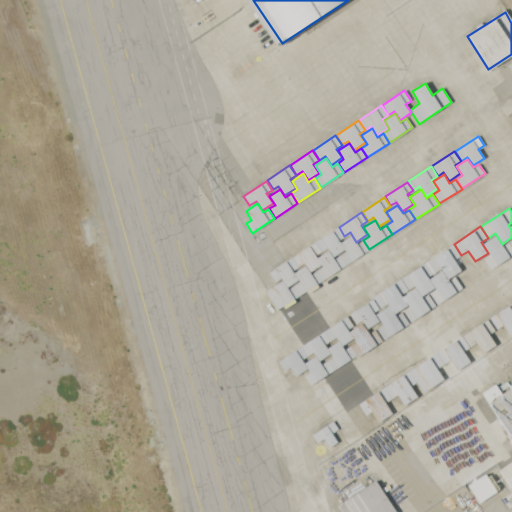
[(333,257),(327,247),(321,251),(316,242),(338,227),(344,236),(338,240),(344,249),(333,257)]
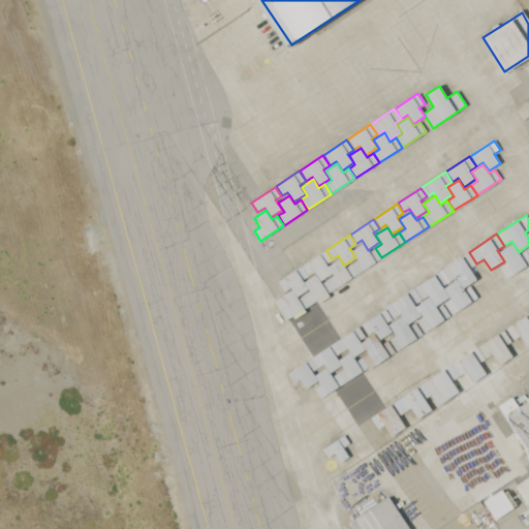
[(351,251),(363,243),(369,252),(375,248),(381,258),(358,273),(351,263),(358,259),(351,251)]
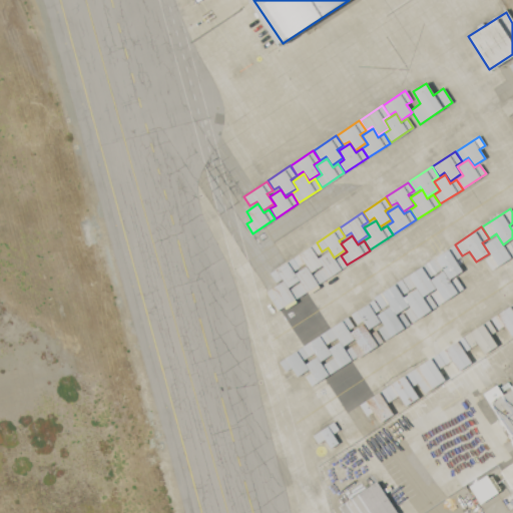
[(496,236),(503,246),(509,242),(512,248),(512,255),(491,271),(484,260),(490,254),(484,244),(496,236)]
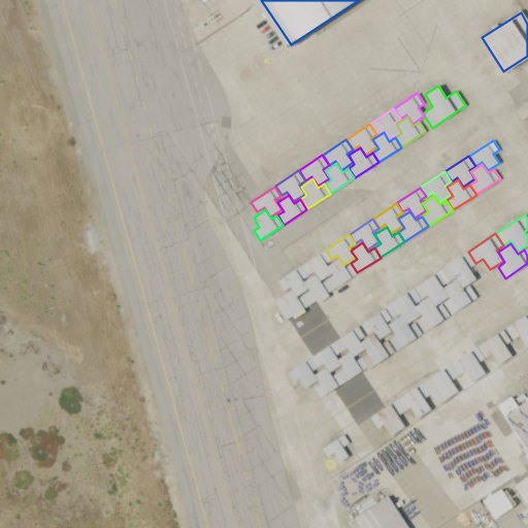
[(320,281),(314,270),(307,274),(301,265),(325,250),(331,259),(325,263),(332,273),(320,281)]
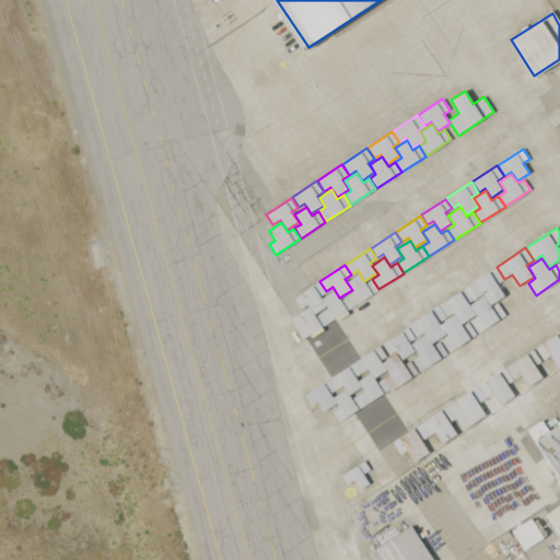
[(496,267),(503,279),(497,284),(504,295),(490,305),(482,293),(475,299),(467,287),(496,267)]
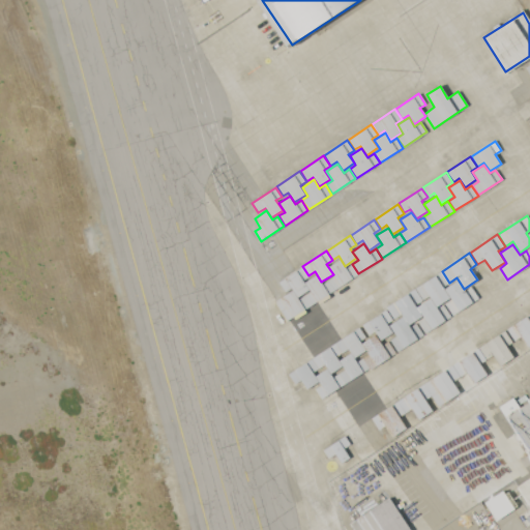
[(328,266),(340,259),(346,268),(352,264),(358,274),(334,289),(328,280),(334,275),(328,266)]
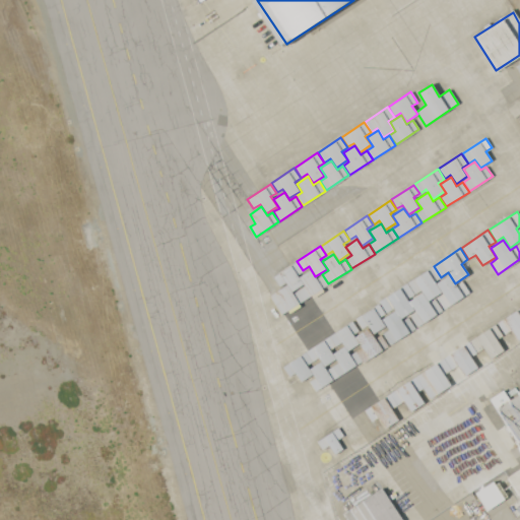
[(273,276),(297,262),(303,271),(297,274),(303,284),(291,291),(285,282),(279,286),(273,276)]
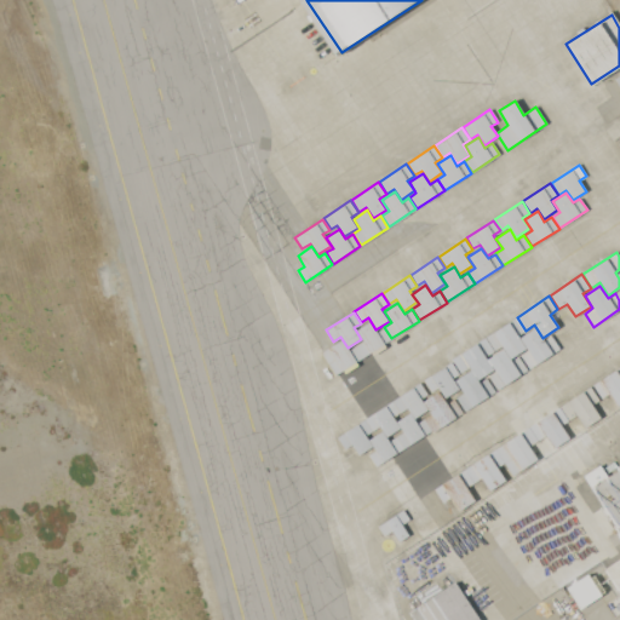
[(510,359),(503,346),(495,351),(486,337),(516,317),(524,332),(517,336),(526,349),(510,359)]
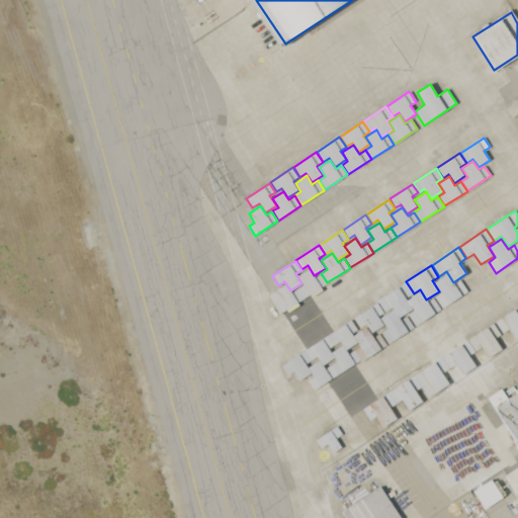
[(297,276),(309,268),(315,277),(321,273),(327,283),(304,298),(296,288),(304,284),(297,276)]
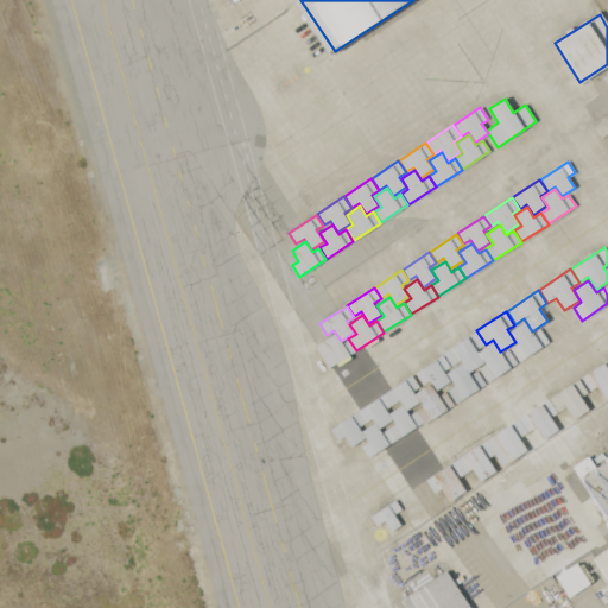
[(525,322),(532,334),(540,329),(549,342),(519,362),(510,348),(517,343),(510,331),(525,322)]
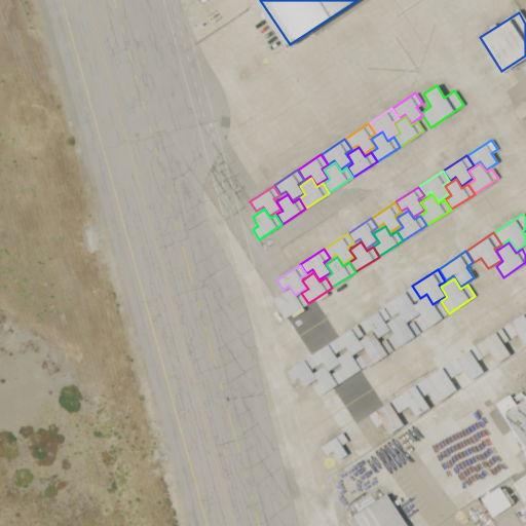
[(418,313),(405,323),(399,311),(390,316),(383,305),(412,287),(419,298),(411,303),(418,313)]
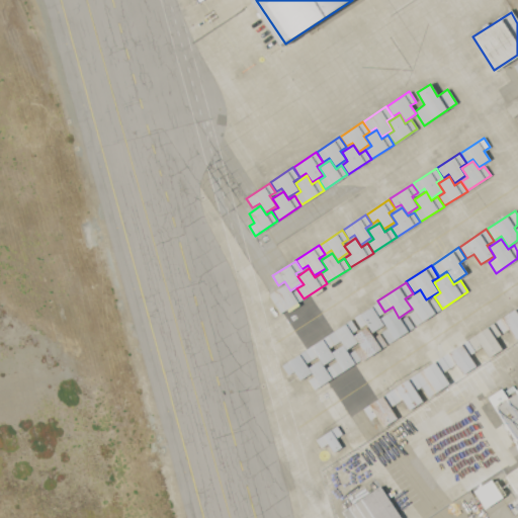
[(268,294),(285,284),(291,292),(296,289),(303,298),(280,313),(268,294)]
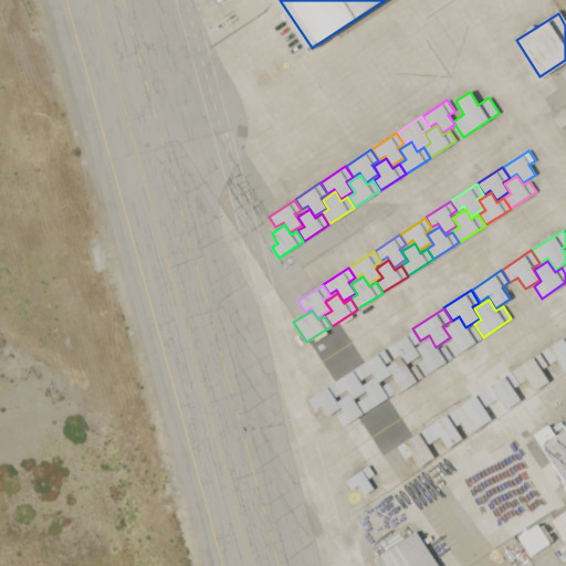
[(444,328),(459,318),(467,329),(473,325),(482,338),(454,356),(446,344),(452,339),(444,328)]
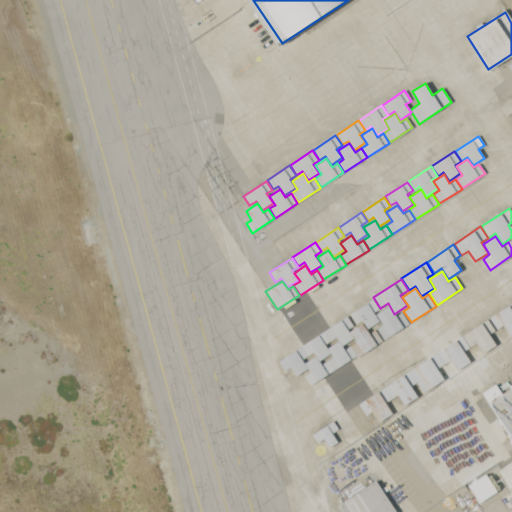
[(350,314),(373,299),(379,309),(374,312),(380,321),(367,329),(362,320),(356,324),(350,314)]
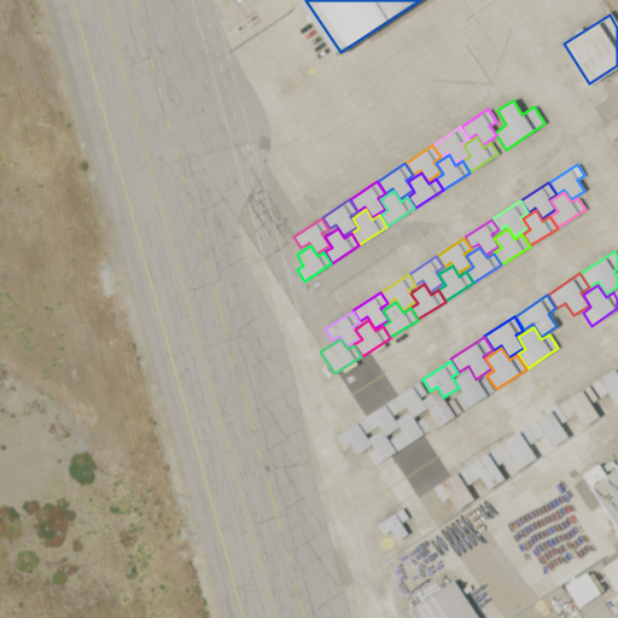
[(590,384),(617,366),(617,403),(614,406),(606,392),(599,397),(590,384)]
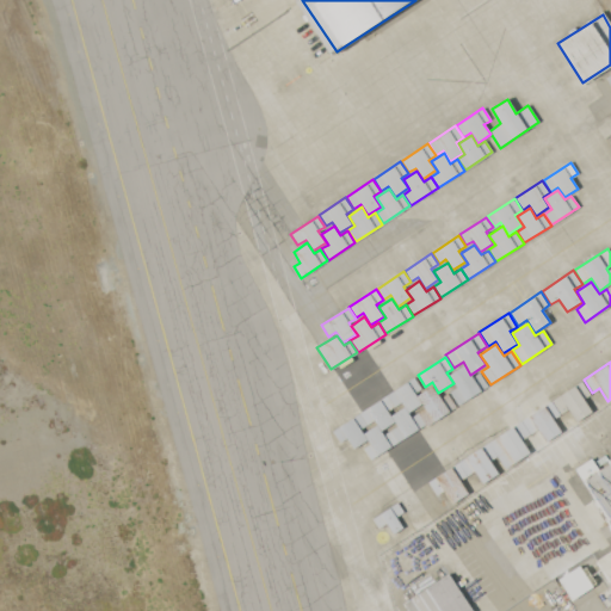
[(449,375),(464,365),(471,377),(479,372),(488,387),(458,406),(450,392),(457,388),(449,375)]
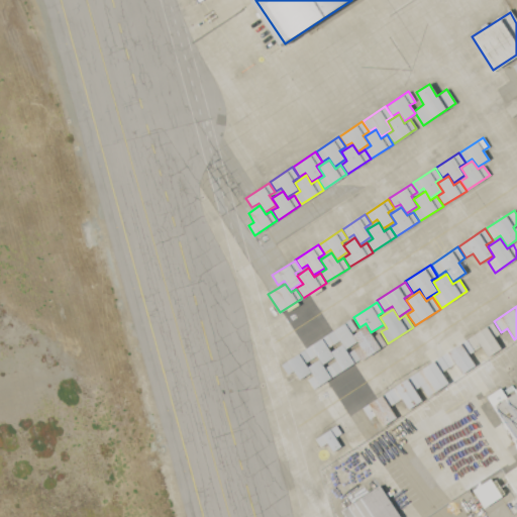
[(327,334),(349,319),(356,329),(350,333),(356,342),(345,349),(339,340),(334,344),(327,334)]
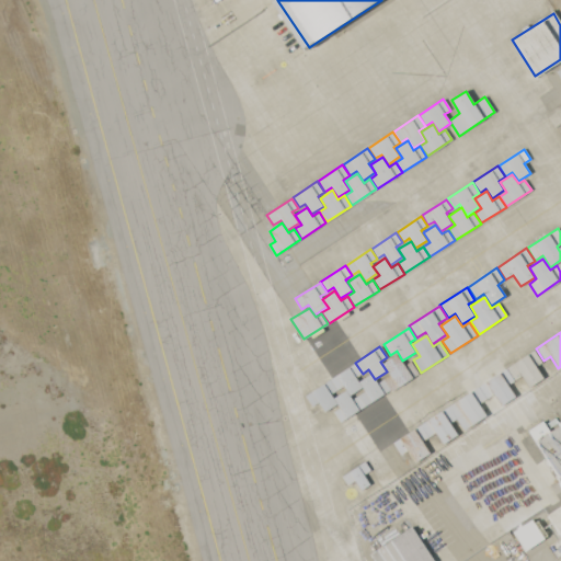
[(506,368),(534,351),(541,363),(536,366),(544,378),(529,387),(522,375),(514,380),(506,368)]
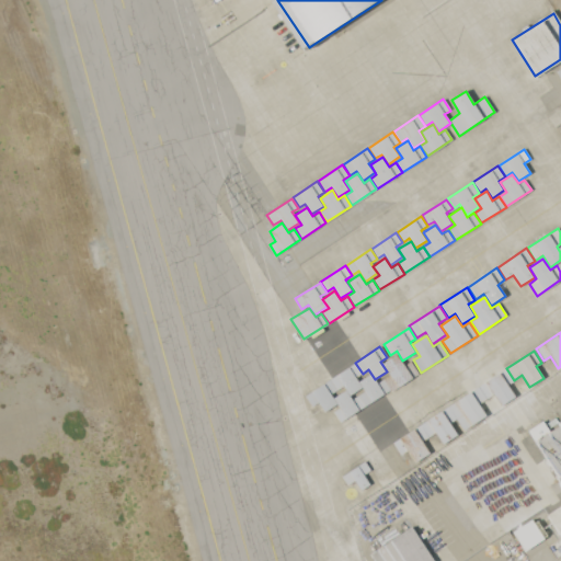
[(382,364),(397,354),(404,366),(411,362),(419,374),(392,391),(384,379),(390,375),(382,364)]
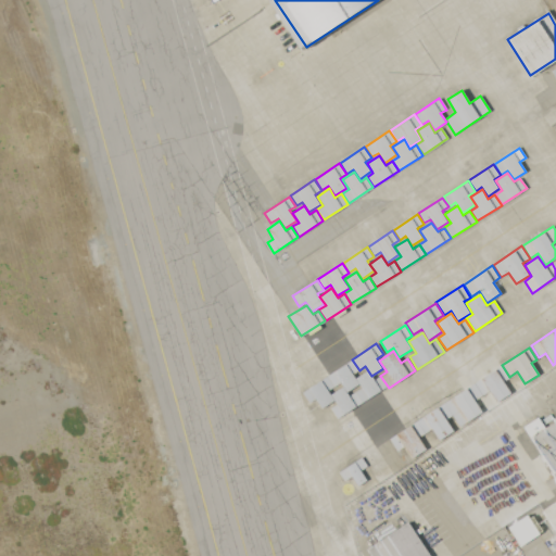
[(358,383),(346,392),(340,382),(335,387),(327,376),(352,359),(358,370),(352,375),(358,383)]
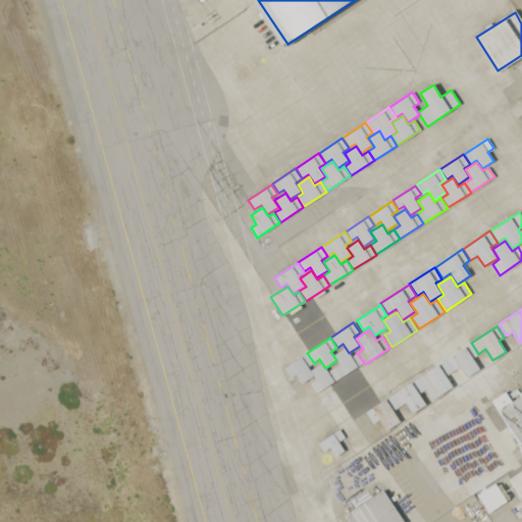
[(470,343),(478,355),(473,358),(479,368),(465,377),(459,367),(453,371),(446,359),(470,343)]
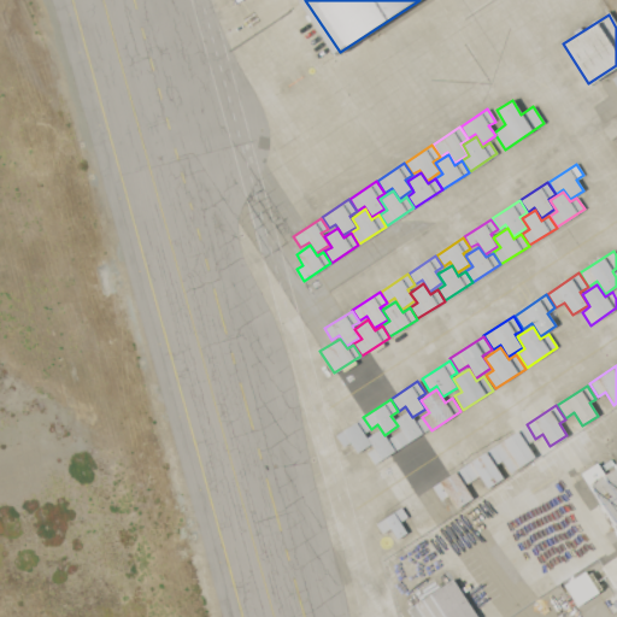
[(395,419),(407,411),(415,422),(422,417),(429,429),(403,447),(394,435),(401,430),(395,419)]
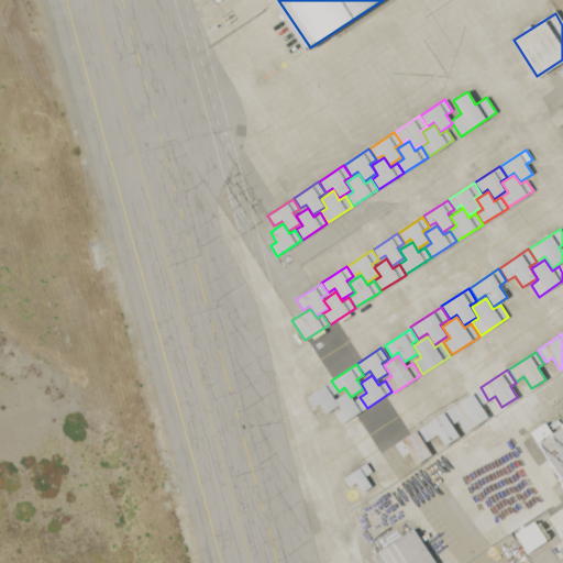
[(338,406),(326,414),(319,404),(312,408),(306,398),(331,382),(338,392),(332,396),(338,406)]
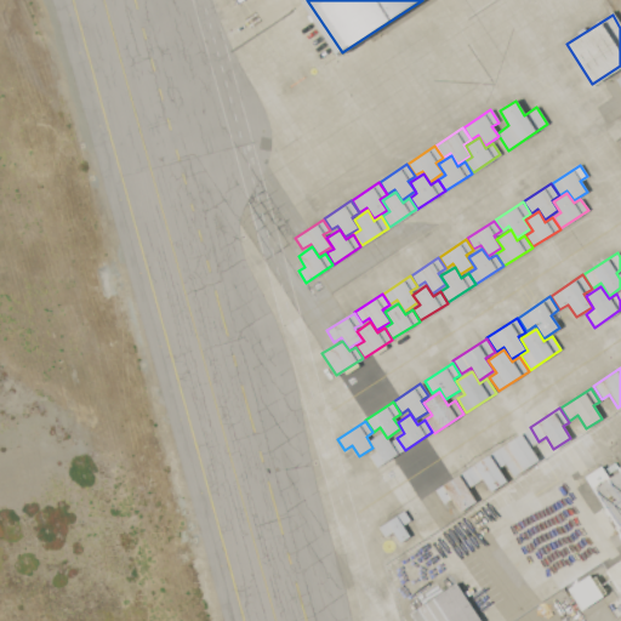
[(489,455),(530,428),(539,442),(529,448),(537,460),(513,476),(505,463),(497,468),(489,455)]
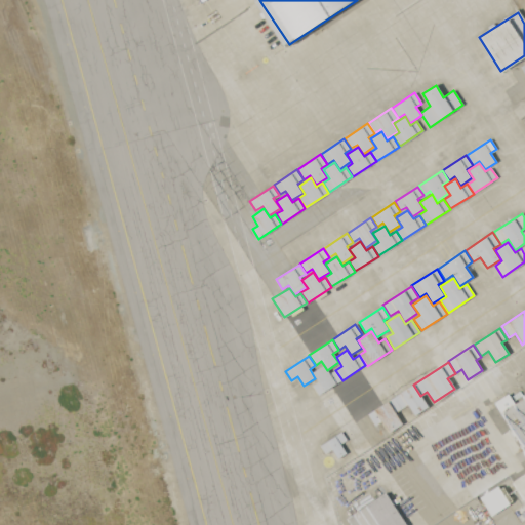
[(312,372),(324,365),(329,374),(334,370),(341,380),(319,396),(312,386),(318,381),(312,372)]
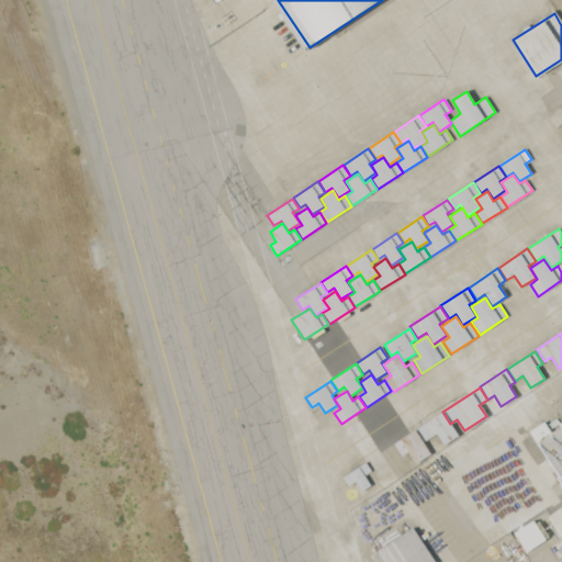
[(422,425),(442,412),(450,424),(458,436),(442,447),(435,435),(429,438),(422,425)]
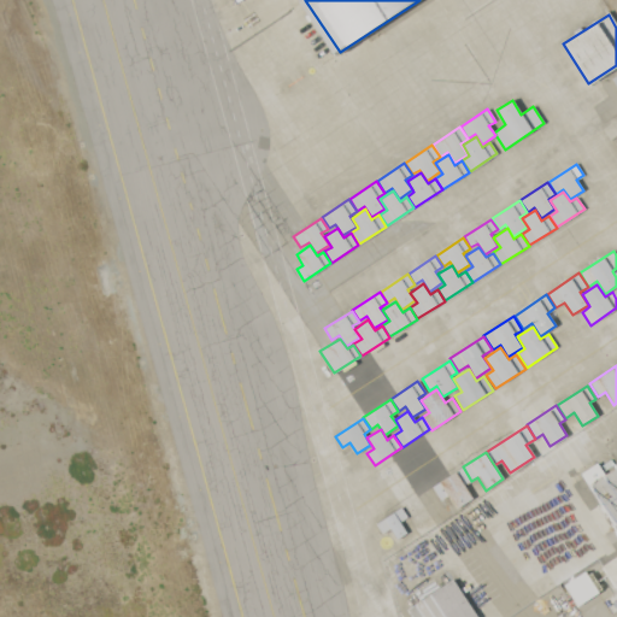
[(616,536),(585,487),(616,465),(616,536)]
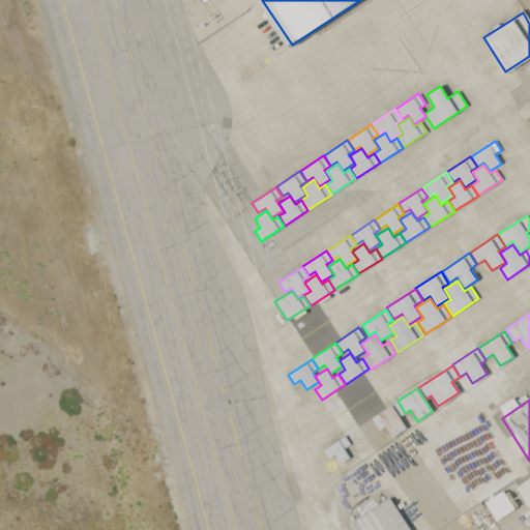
[(371,418),(398,401),(405,413),(399,417),(406,429),(391,437),(387,431),(388,430),(385,427),(378,431),(371,418)]
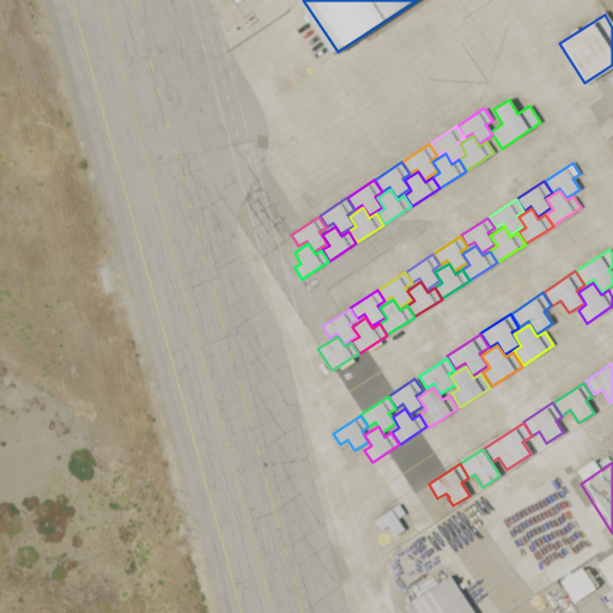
[(374,521),(399,505),(405,515),(396,520),(404,530),(394,536),(388,526),(380,532),(374,521)]
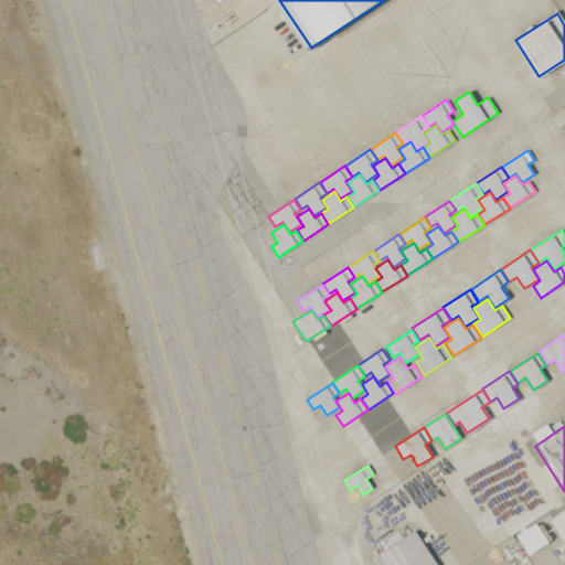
[(564,540),(551,518),(564,508),(564,540)]
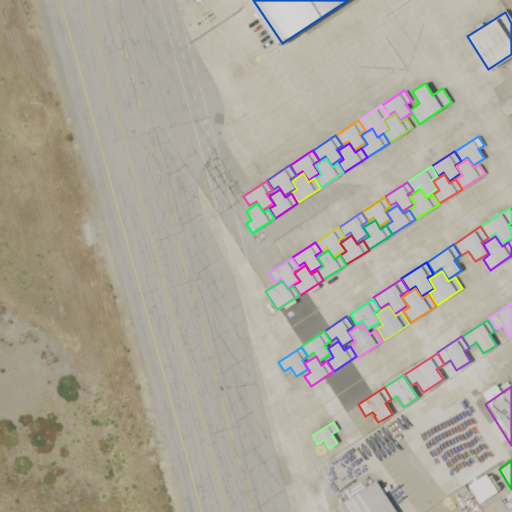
[(467,486),(485,474),(496,491),(478,503),(467,486)]
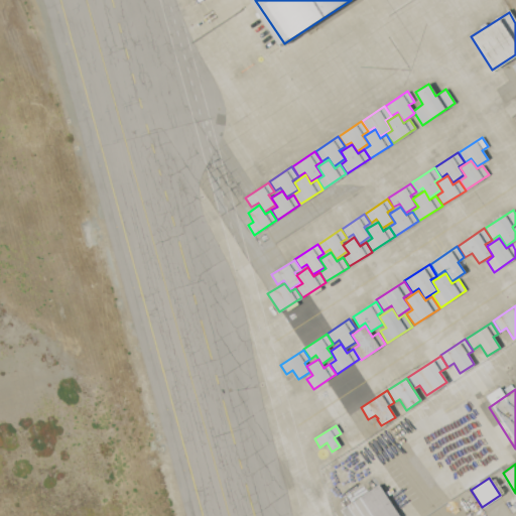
[(344,515),(341,510),(378,485),(397,515),(344,515)]
